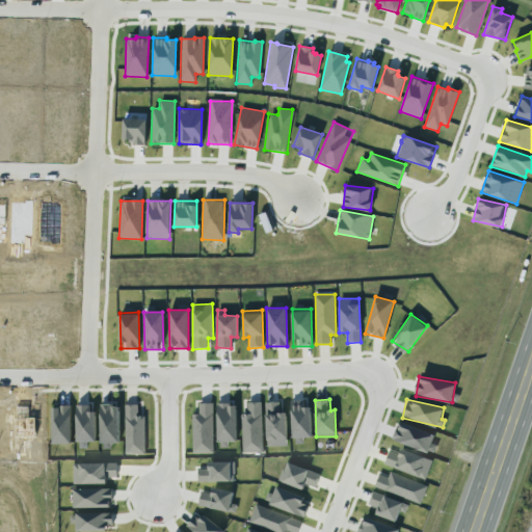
[(310,400),(291,401),(292,437),(311,436),(310,400)]
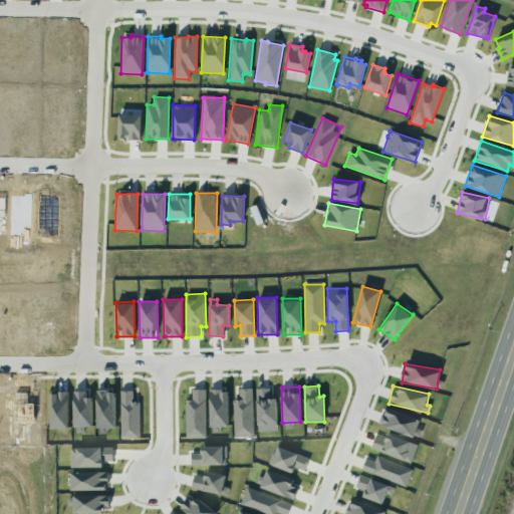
[(252,389),(239,389),(239,400),(233,401),(234,437),(253,437),(252,389)]
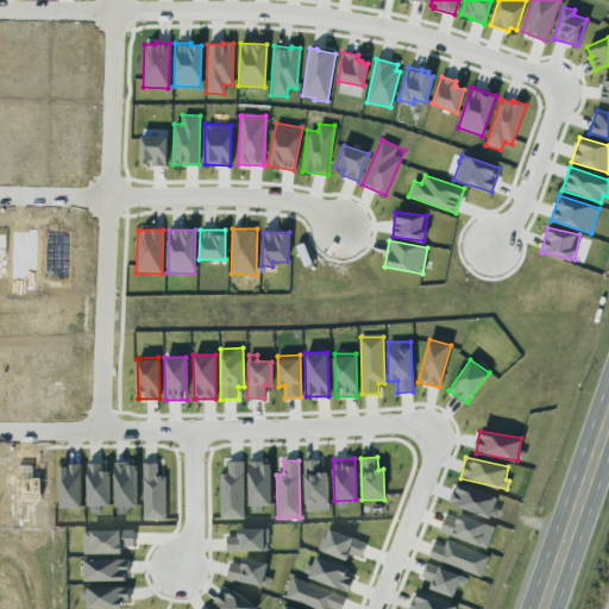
[(322,460),(303,460),(305,510),(328,510),(327,471),(322,471),(322,460)]
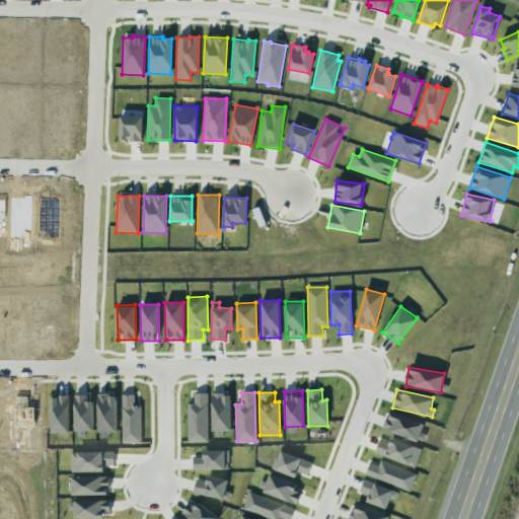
[(207,393),(194,393),(194,403),(188,404),(188,442),(208,442),(207,393)]
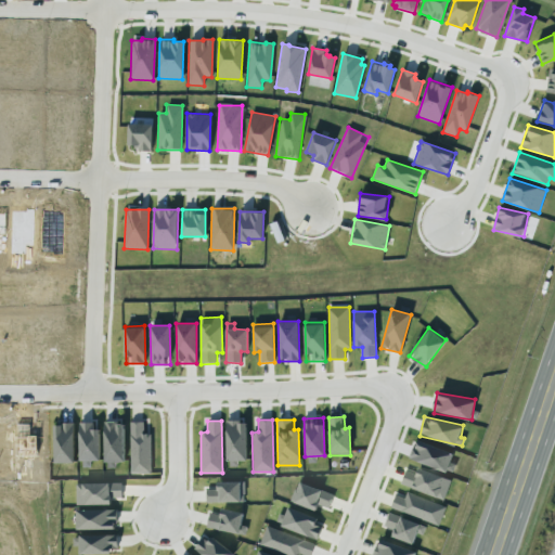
[(226,421),(227,466),(237,466),(237,461),(247,461),(246,421),(226,421)]
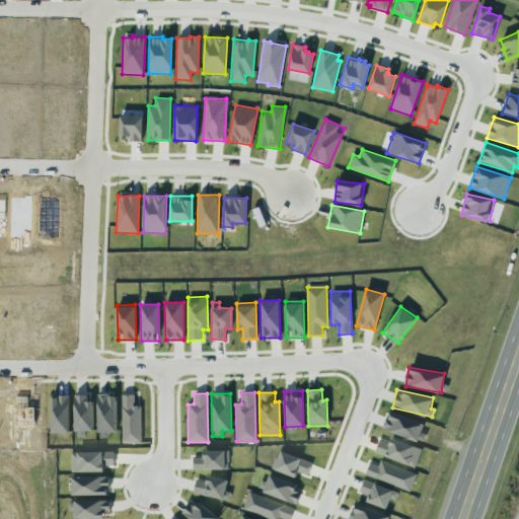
[(92,431),(91,394),(74,394),(74,431),(92,431)]
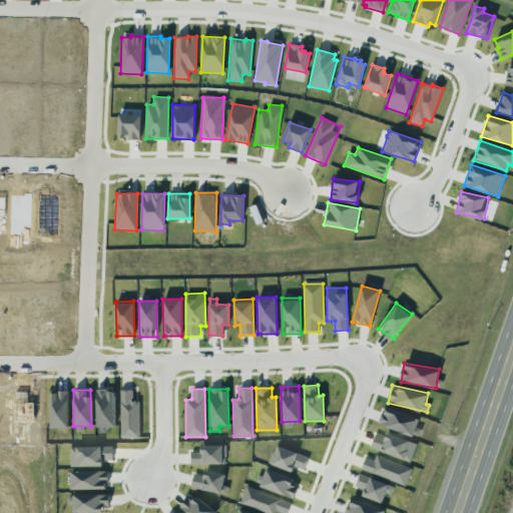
[(96,427),(114,427),(113,390),(96,390),(96,427)]
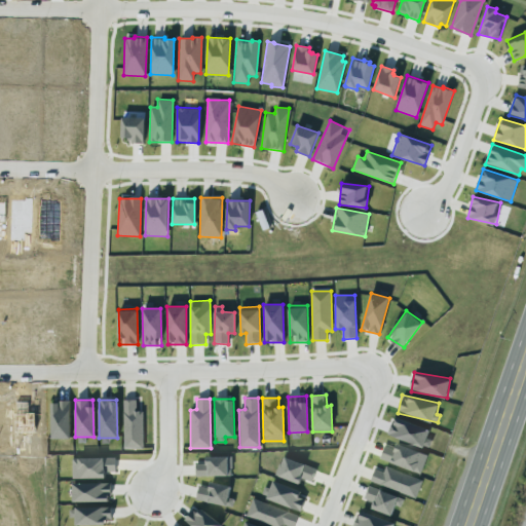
[(123,449),(143,449),(143,412),(136,412),(136,400),(123,400),(123,449)]
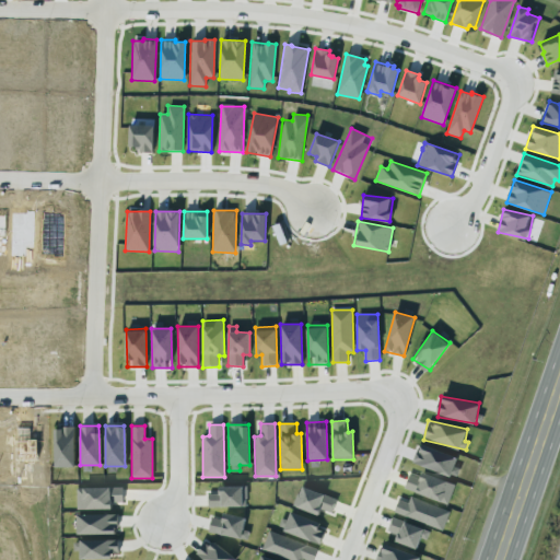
[(74,467),(74,428),(55,427),(54,467),(74,467)]
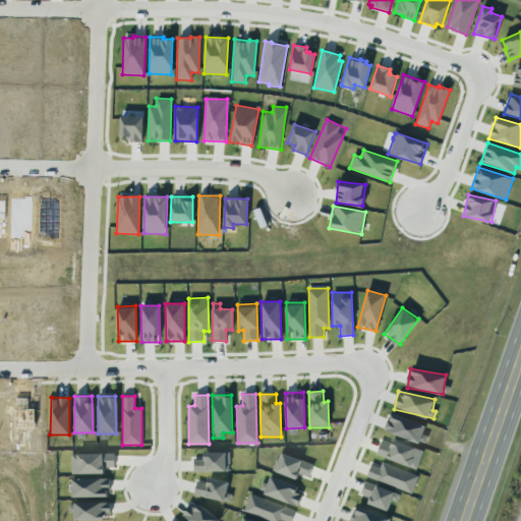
[(385,430),(423,445),(429,427),(391,413),(385,430)]
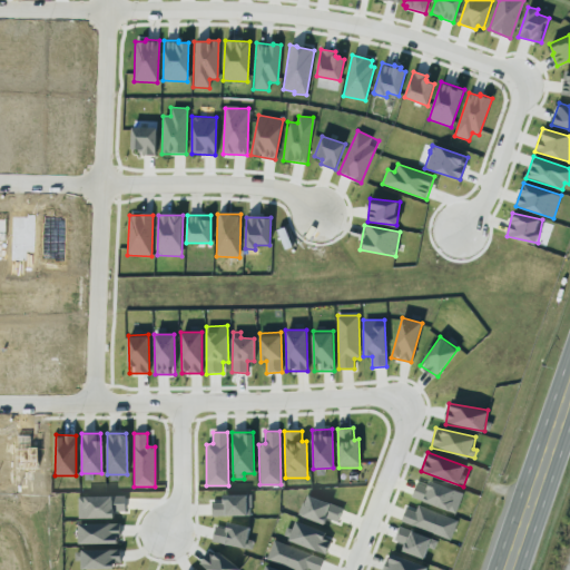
[(416,480),(412,500),(458,511),(462,491),(416,480)]
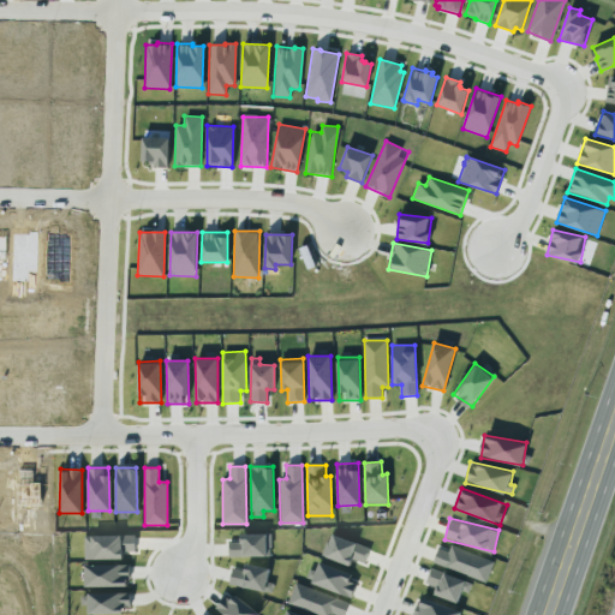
[(228,556),(270,557),(270,535),(240,533),(240,542),(230,542),(228,556)]
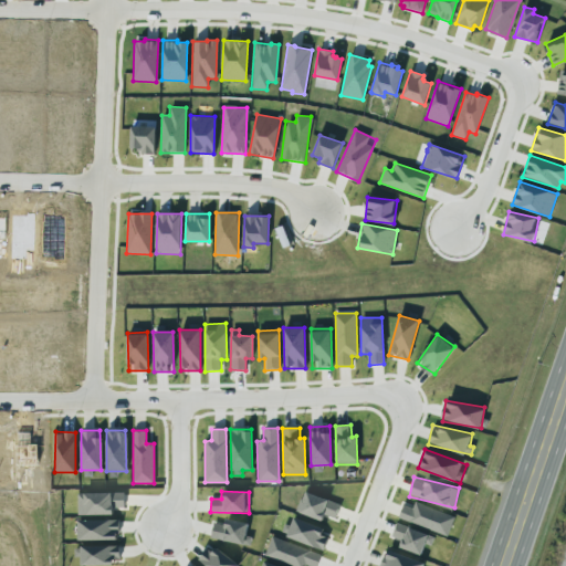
[(336,519),(341,503),(302,492),(296,512),(322,520),(324,515),(336,519)]
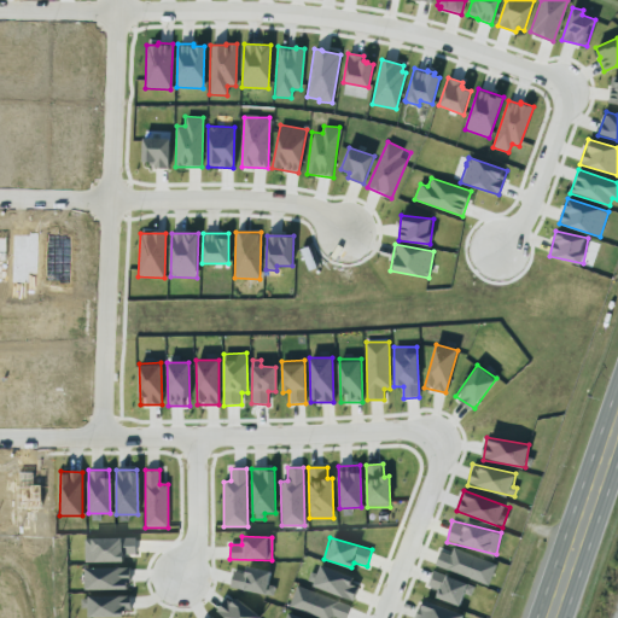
[(85,561),(123,563),(123,557),(135,557),(135,538),(85,538),(85,561)]
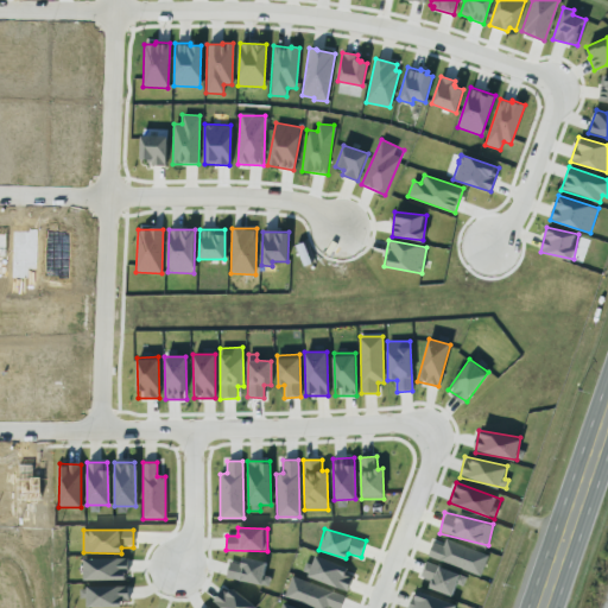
[(429,556),(481,575),(488,555),(445,539),(443,544),(434,540),(429,556)]
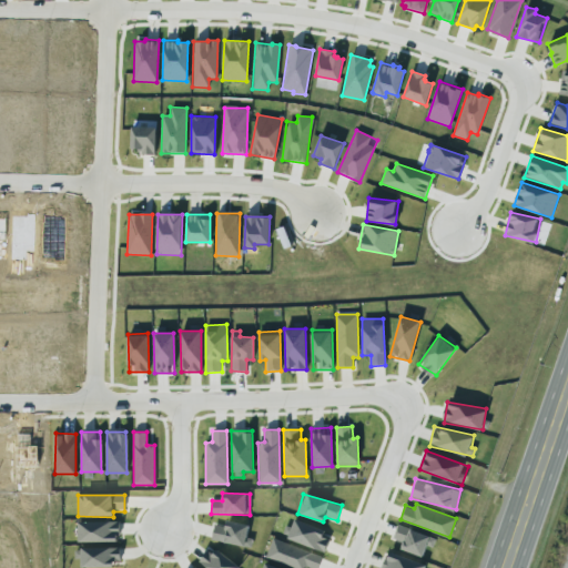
[(212,540),(251,548),(253,539),(246,538),(249,525),(227,520),(226,525),(215,523),(212,540)]
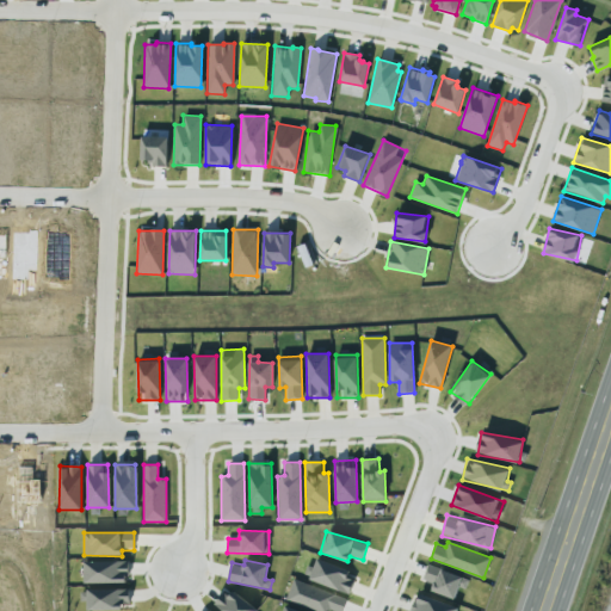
[(84,582),(127,584),(128,561),(85,561),(84,582)]
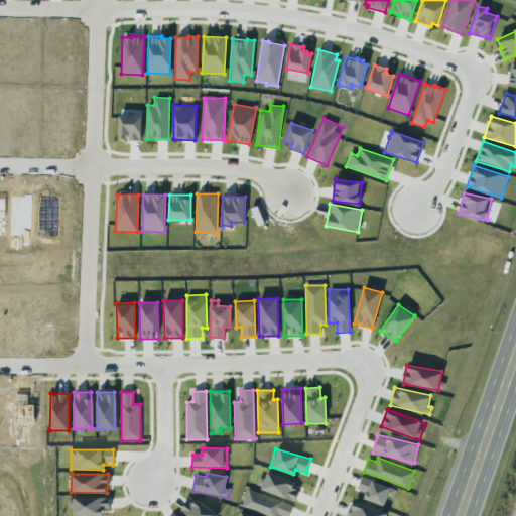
[(301,484),(267,474),(265,479),(260,477),(256,488),(295,500),(301,484)]
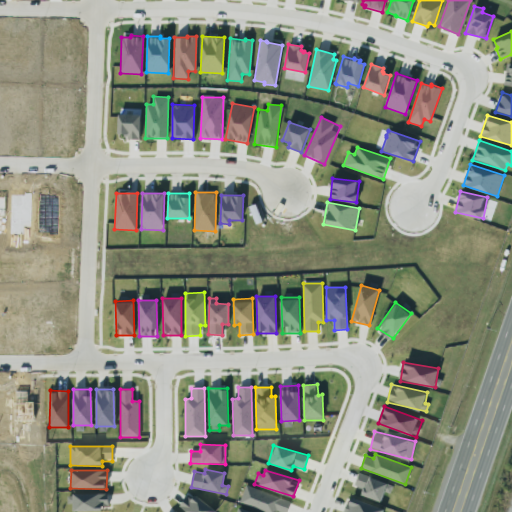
[(361,495),(381,502),(384,492),(390,494),(393,486),(359,473),(354,486),(363,489),(361,495)]
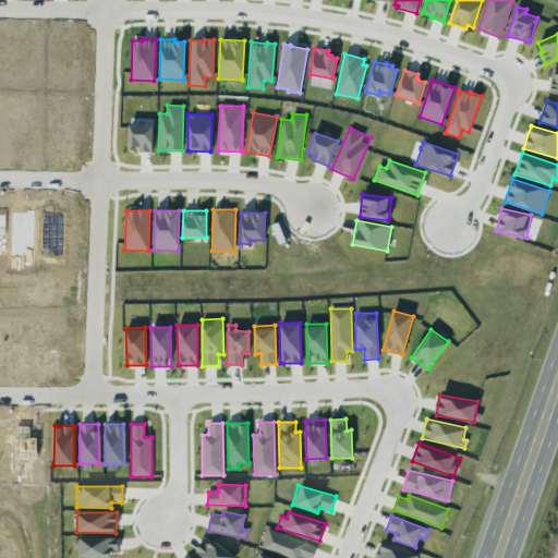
[(262,548),(292,557),(299,557),(301,555),(310,557),(313,557),(317,545),(267,531),(262,548)]
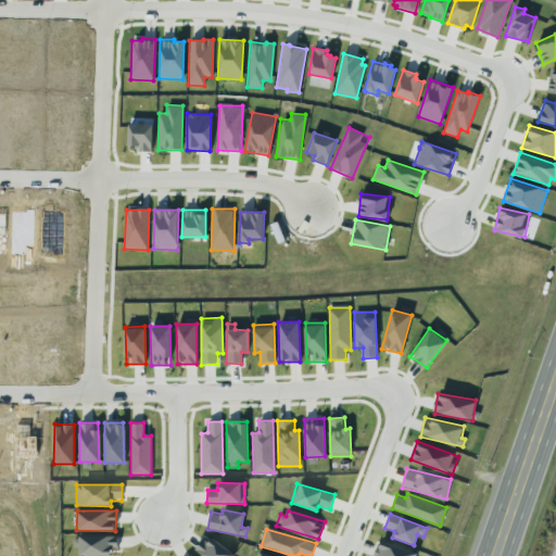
[(117,536),(73,535),(73,547),(79,547),(79,554),(116,555),(117,536)]
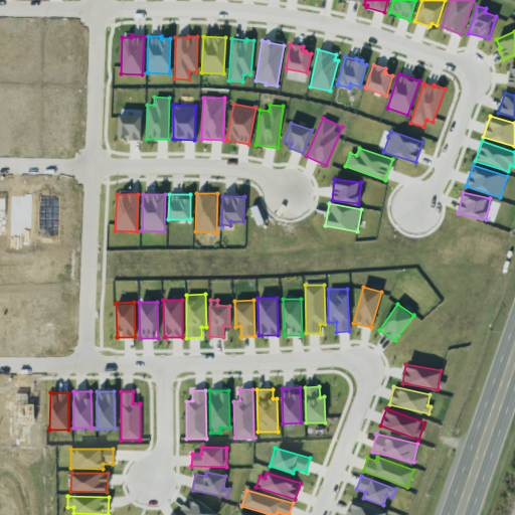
[(215,514),(217,513),(188,496),(179,512),(185,514),(215,514)]
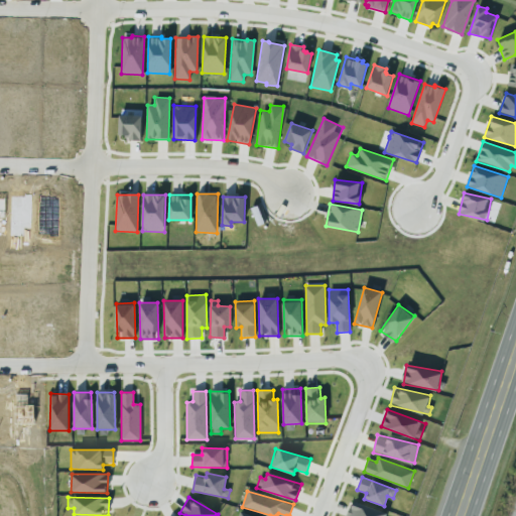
[(385,515),(387,512),(351,503),(347,515),(385,515)]
